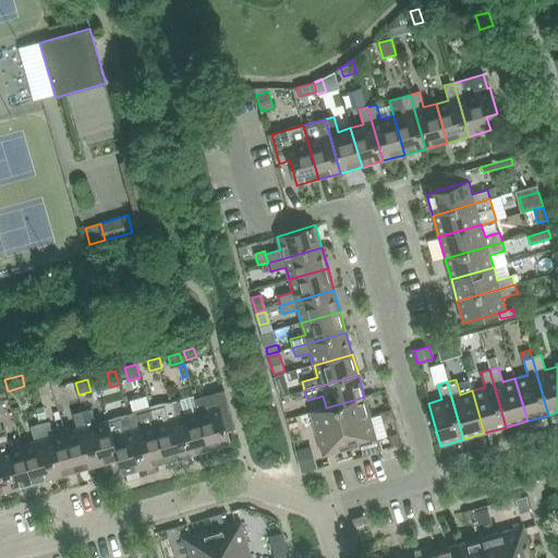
[(287,386),(277,388),(280,397),(290,393),(287,386)]
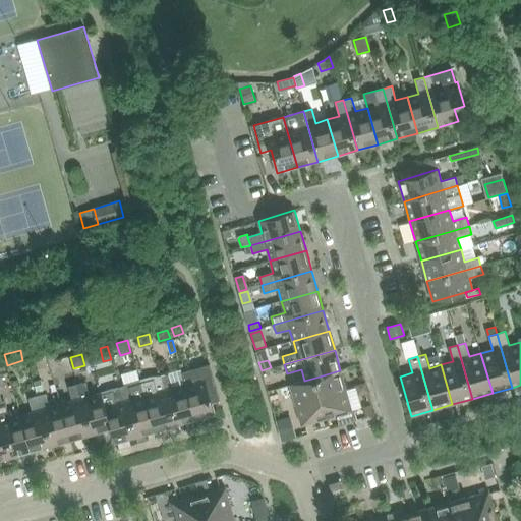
[(185,385),(195,420),(216,414),(213,403),(220,400),(210,364),(181,372),(185,385)]
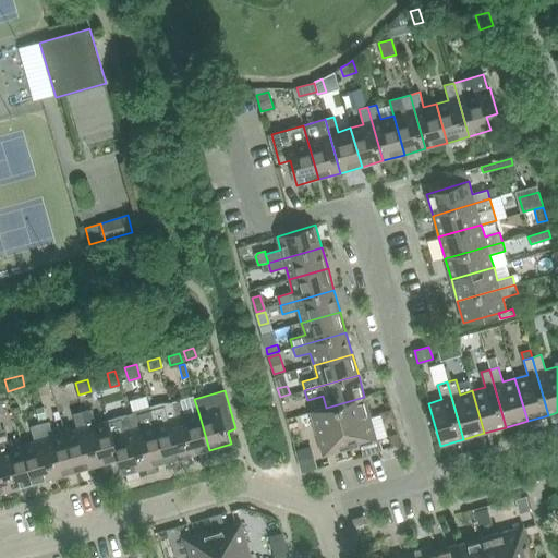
[(364,397),(338,404),(350,448),(377,440),(364,397)]
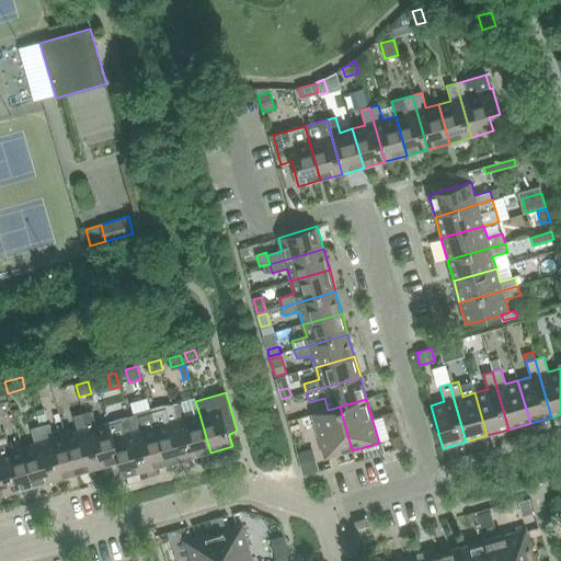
[(182,402),(173,404),(189,459),(210,453),(199,414),(186,418),(182,402)]
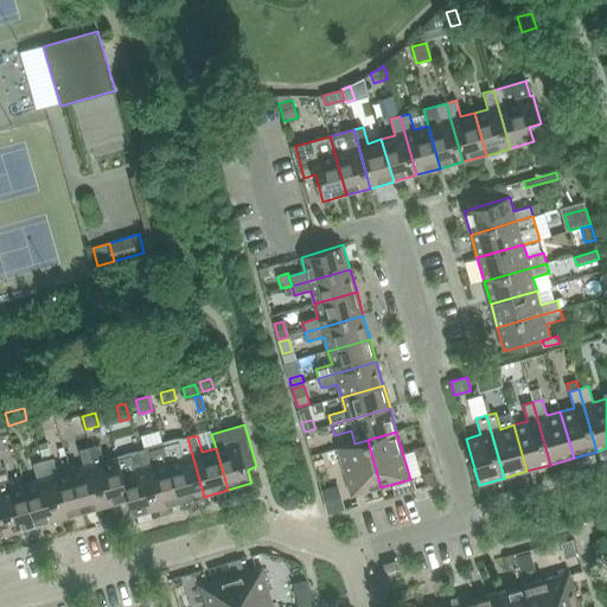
[(187,438),(178,441),(164,445),(181,503),(204,497),(187,438)]
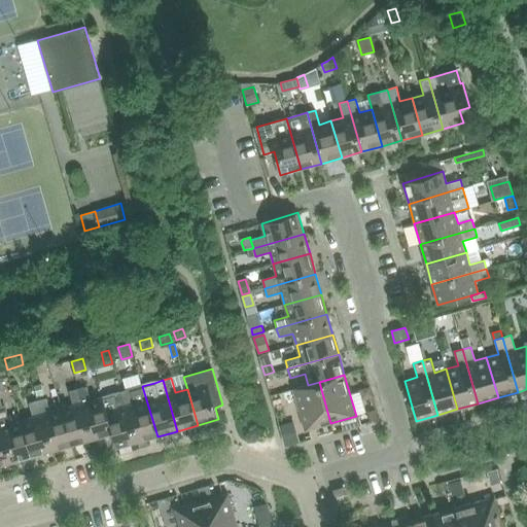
[(319,382),(308,385),(293,388),(306,430),(330,423),(319,382)]
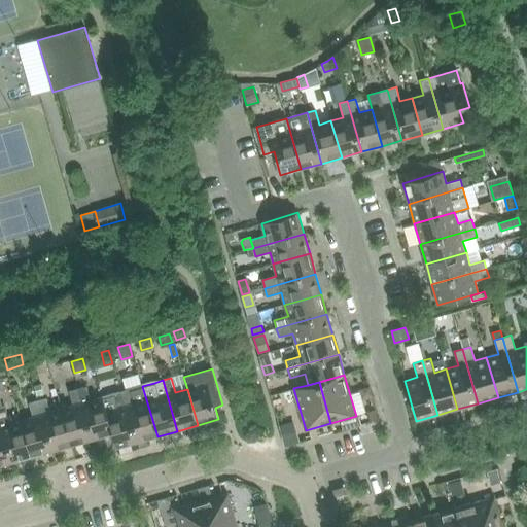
[(41,384),(34,386),(37,396),(43,394),(41,384)]
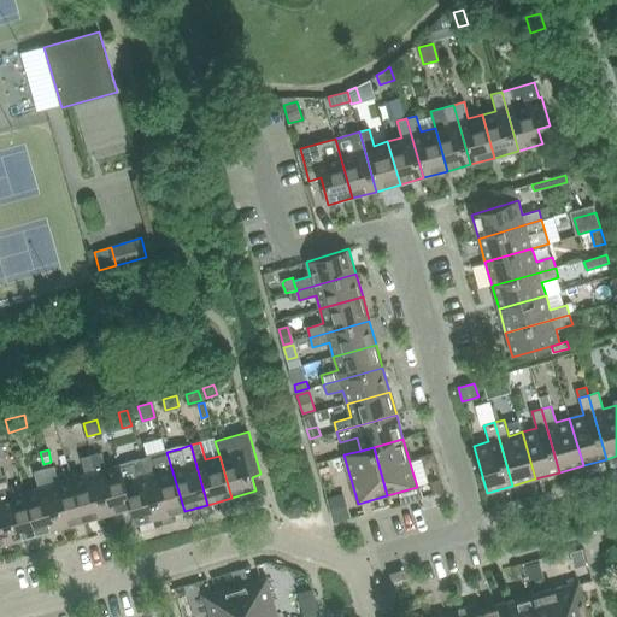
[(125,482),(121,465),(106,469),(101,452),(92,456),(109,515),(131,509),(131,507),(124,482),(125,482)]
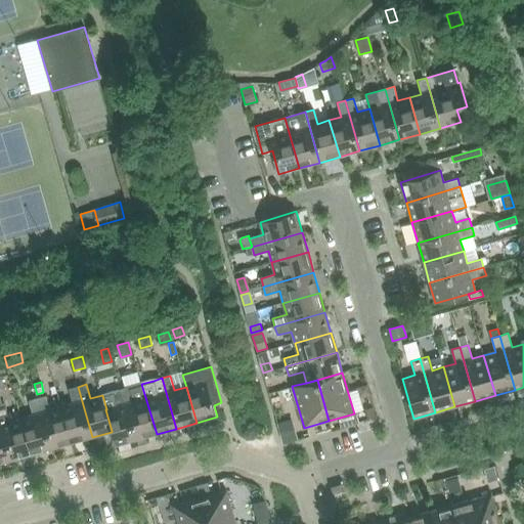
[(157,434),(141,384),(122,390),(136,440),(157,434)]
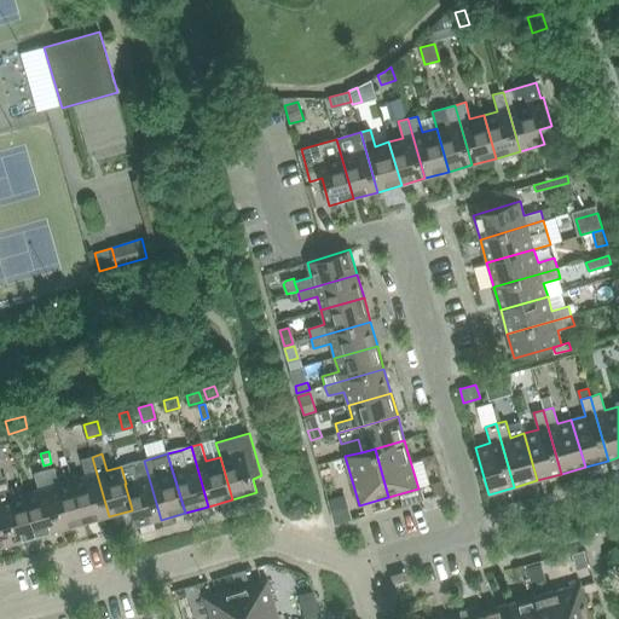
[(434,455),(423,457),(427,469),(438,466),(434,455)]
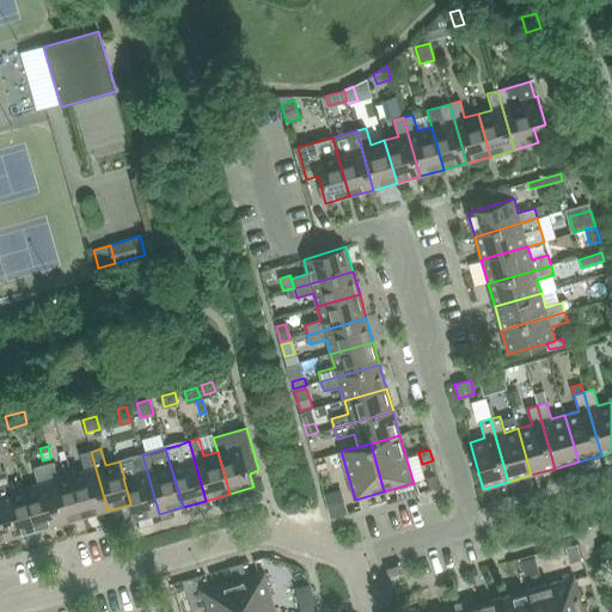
[(85,471),(72,475),(84,518),(108,510),(91,452),(80,454),(85,471)]
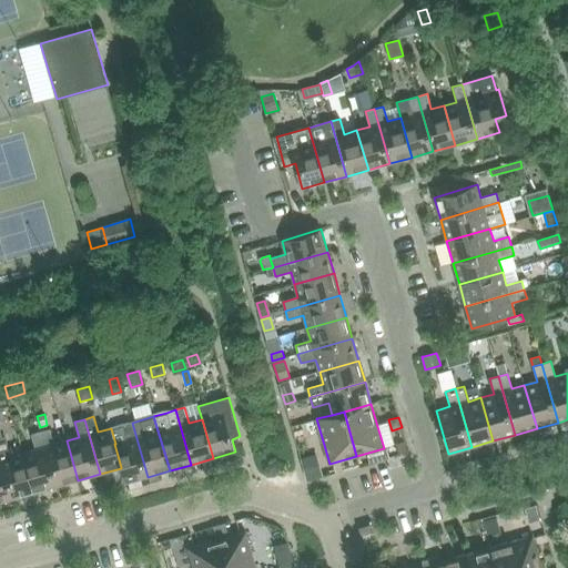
[(121,468),(125,484),(148,477),(132,423),(111,428),(115,444),(114,444),(121,467),(121,468)]
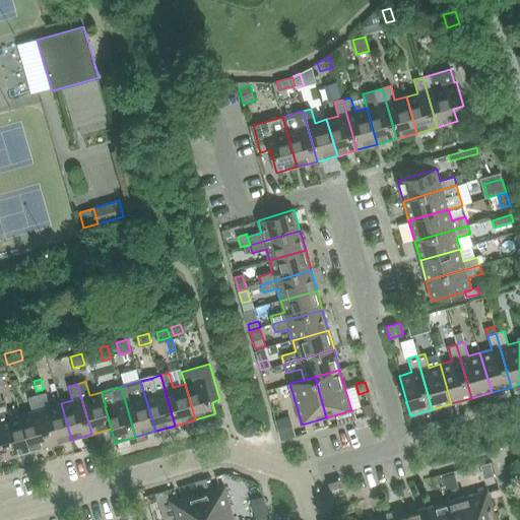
[(46,393),(37,395),(51,445),(71,440),(61,403),(50,407),(46,393)]
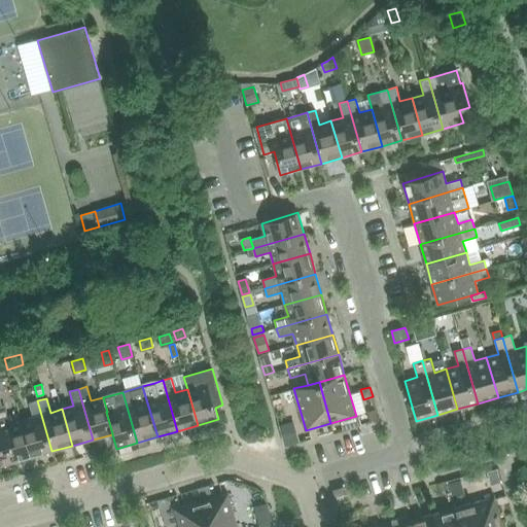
[(32,457),(51,451),(37,400),(29,402),(33,417),(22,420),(32,457)]
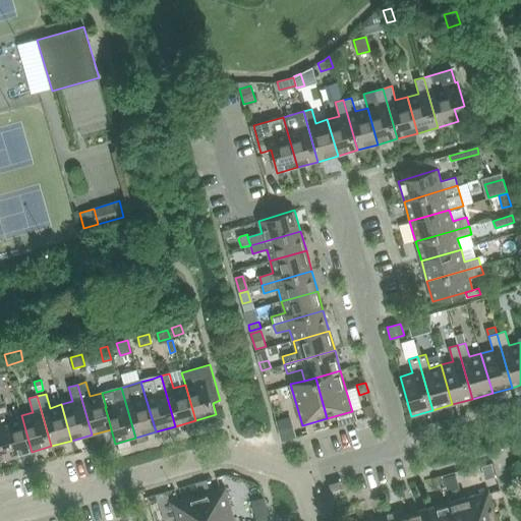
[(294,417),(292,403),(280,406),(282,419),(294,417)]
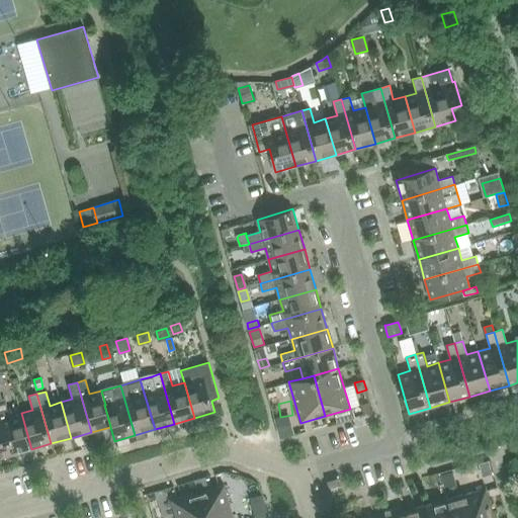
[(370,402),(362,404),(365,415),(373,412),(370,402)]
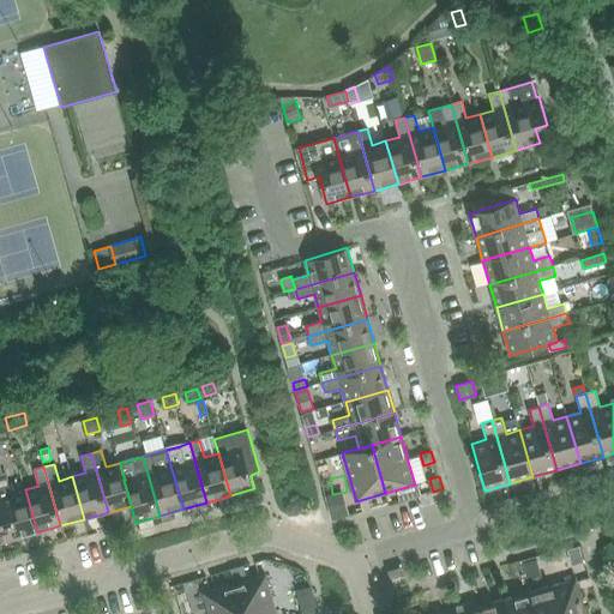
[(6,477),(0,479),(0,492),(13,540),(37,533),(25,489),(11,494),(6,477)]
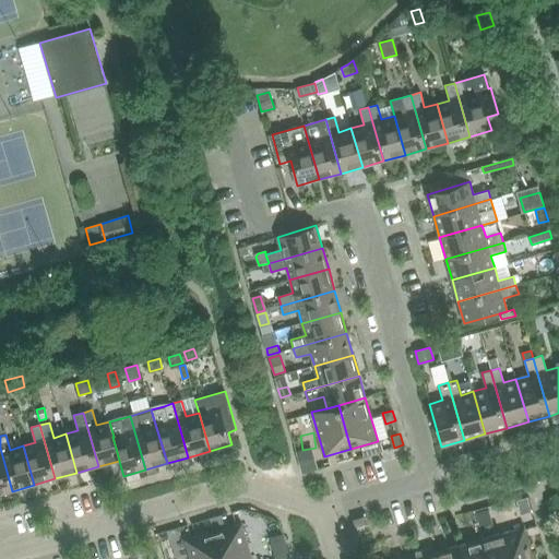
[(0,494),(12,491),(0,448),(0,494)]
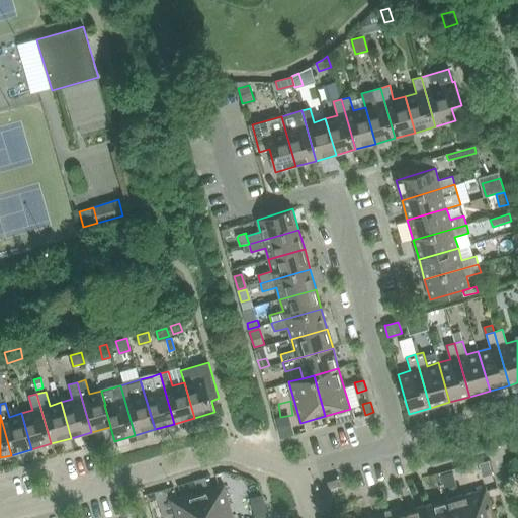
[(285,416),(274,419),(280,438),(291,435),(285,416)]
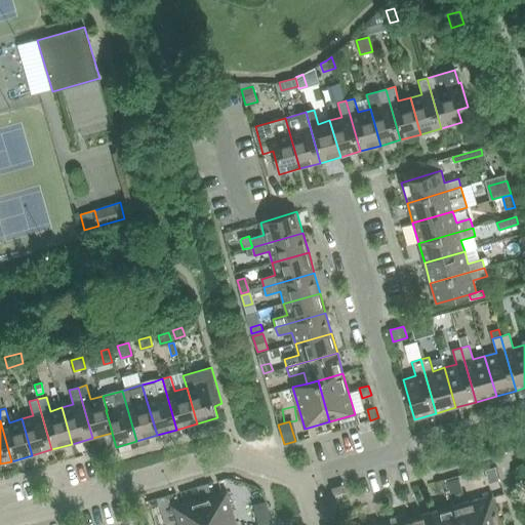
[(459,479),(447,482),(450,494),(462,490),(459,479)]
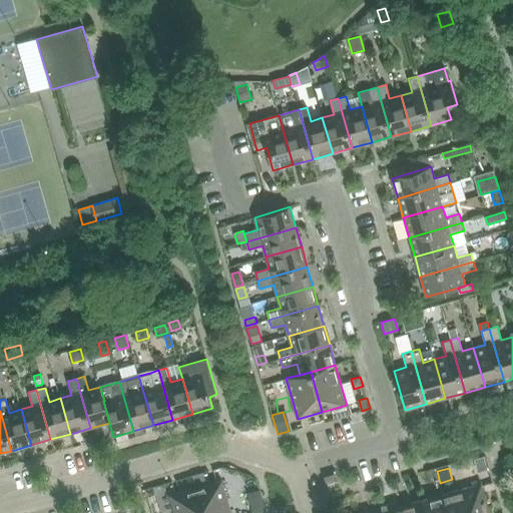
[(434,469),(426,471),(429,478),(436,475),(434,469)]
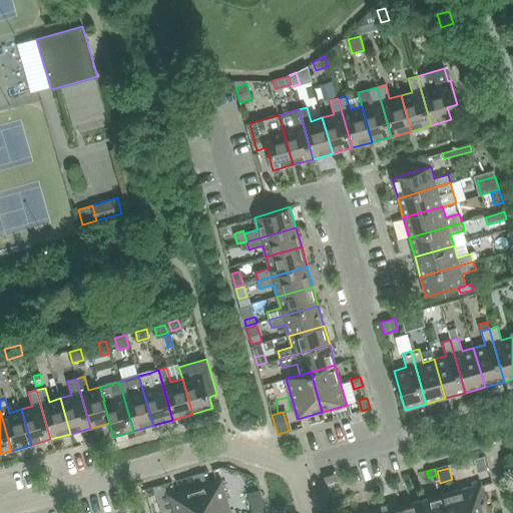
[(341,488),(337,473),(324,477),(328,491),(341,488)]
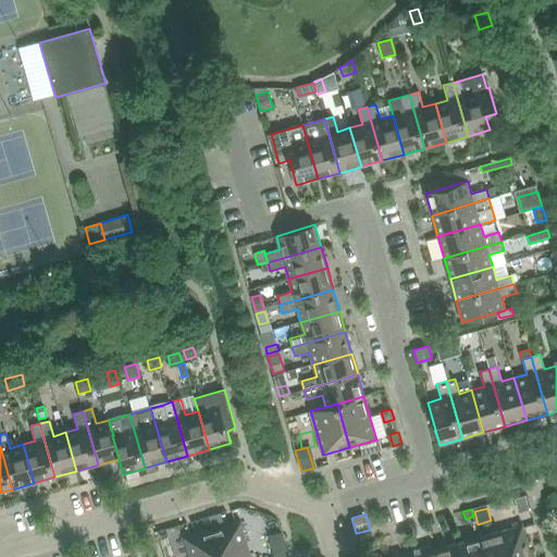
[(213,530),(220,556),(250,556),(240,522),(213,530)]
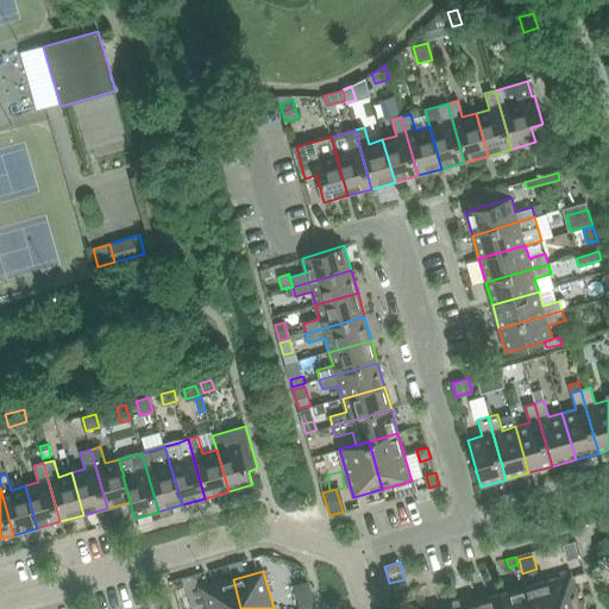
[(571,575),(523,588),(529,608),(562,608),(579,604),(571,575)]
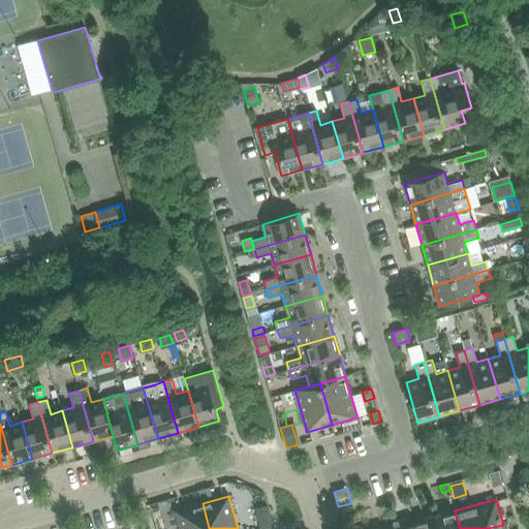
[(176,511),(181,528),(209,528),(203,503),(176,511)]
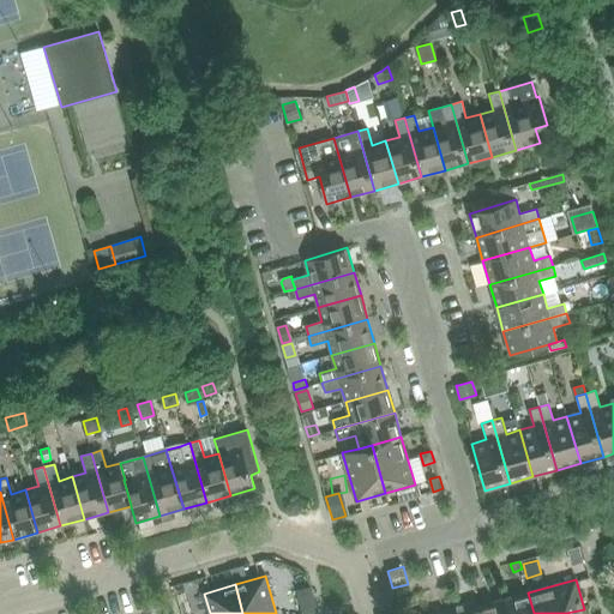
[(534,613),(528,593),(505,600),(507,613),(534,613)]
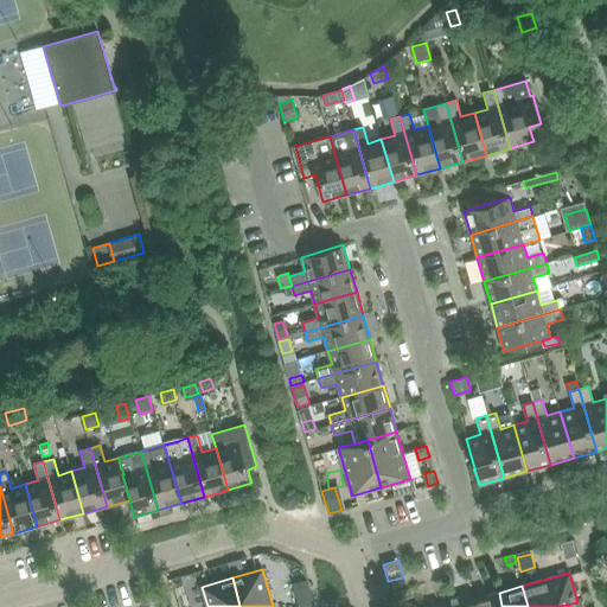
[(300,596),(298,600),(299,606),(305,606),(313,605),(310,593),(300,596)]
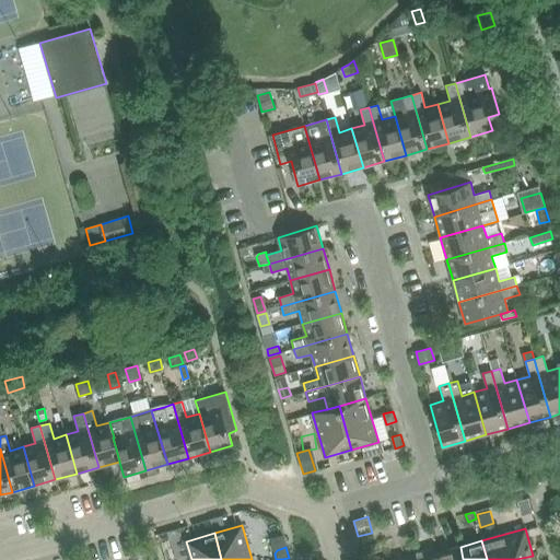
[(463,559),(461,547),(439,553),(440,559),(463,559)]
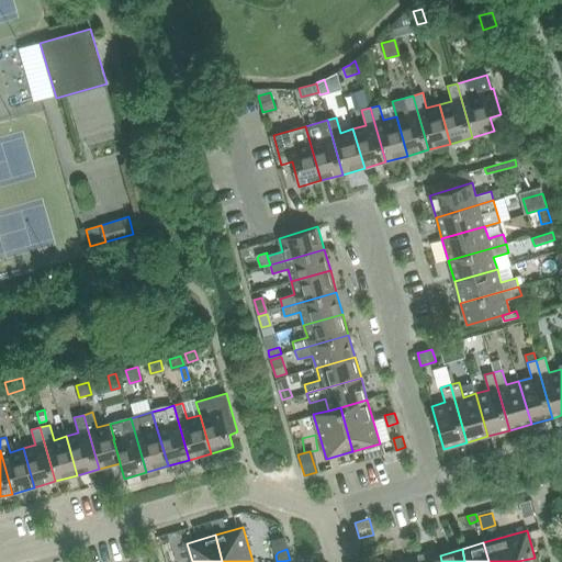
[(441,561),(440,555),(434,557),(431,551),(417,554),(418,561),(441,561)]
